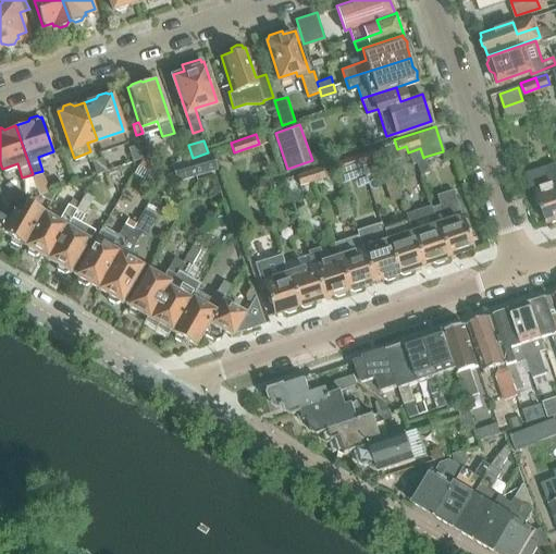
[(141,156),(137,144),(128,147),(132,159),(141,156)]
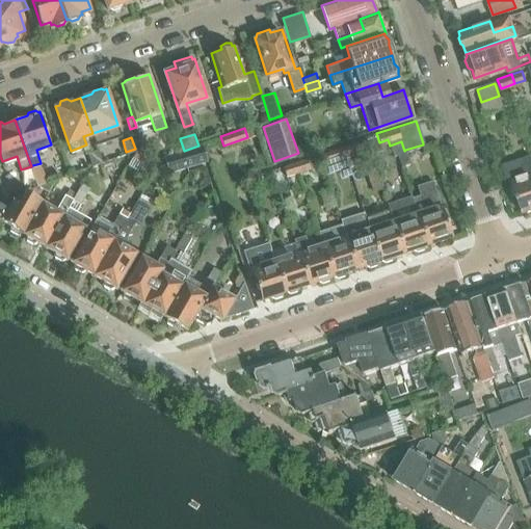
[(365,137),(353,141),(356,149),(367,146),(365,137)]
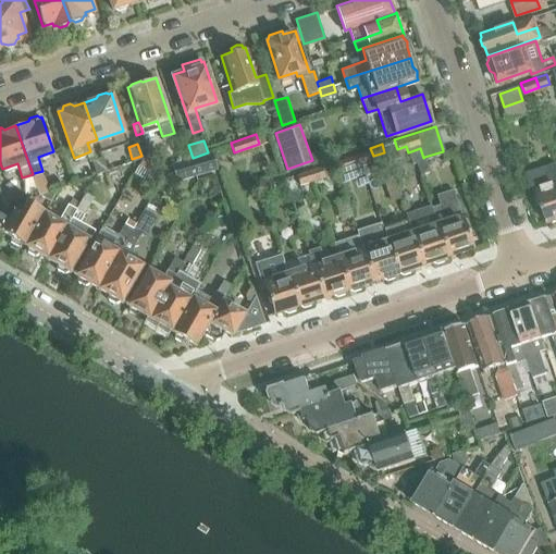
[(370,148),(357,152),(361,162),(373,158),(373,156),(370,148)]
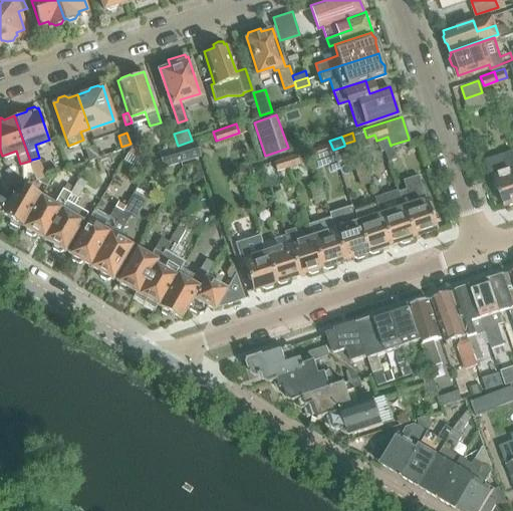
[(376,141),(378,149),(382,148),(391,146),(388,137),(376,141)]
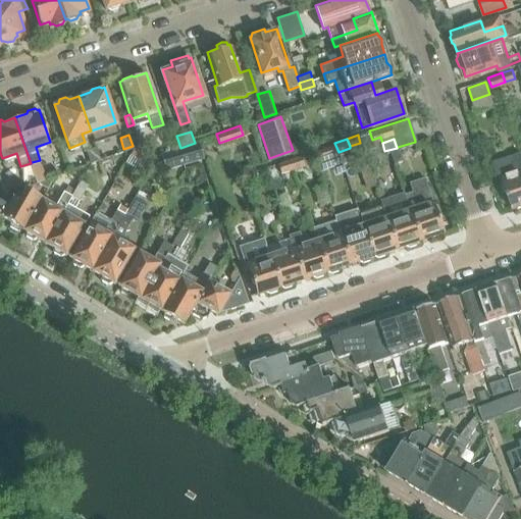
[(198,143),(163,154),(168,169),(204,159),(198,143)]
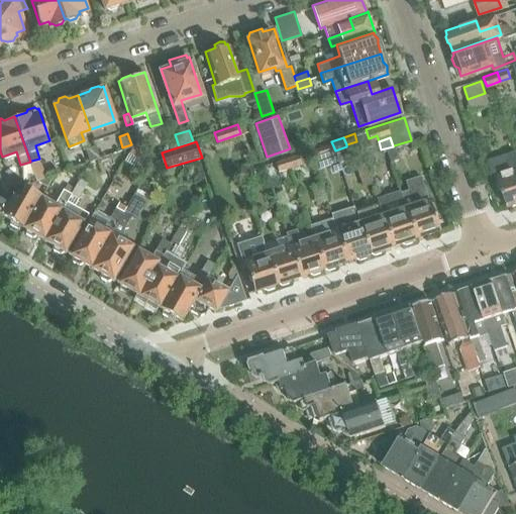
[(331,141),(320,144),(323,155),(335,150),(331,141)]
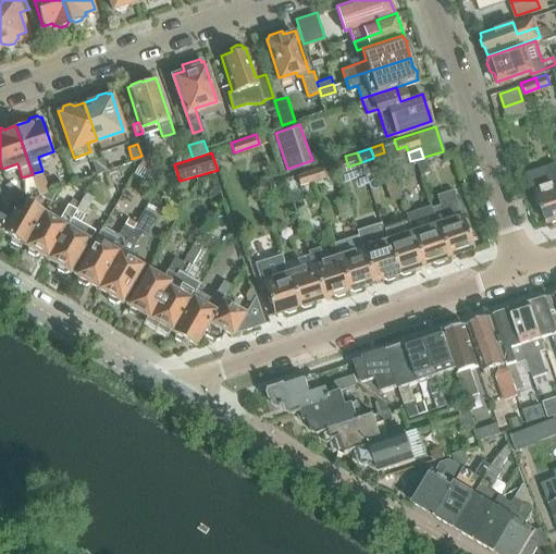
[(102,156),(101,156),(91,159),(96,172),(107,168),(102,156)]
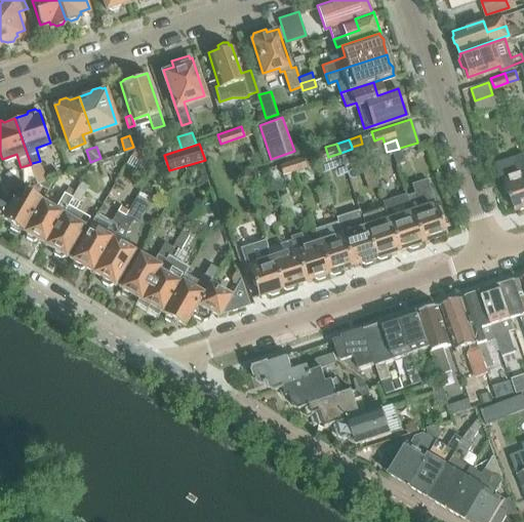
[(150,156),(134,147),(130,155),(146,163),(150,156)]
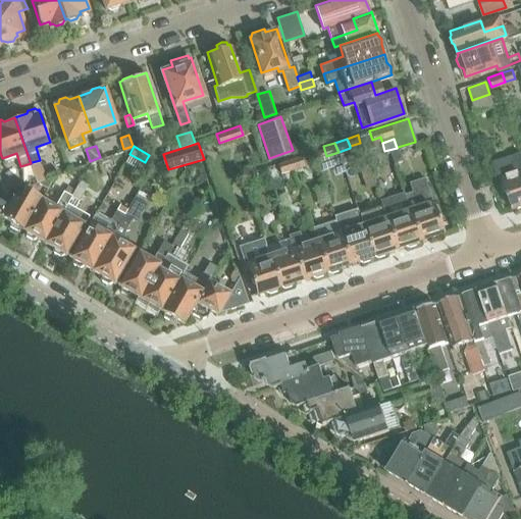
[(397,148),(388,150),(393,162),(402,159),(398,147),(397,148)]
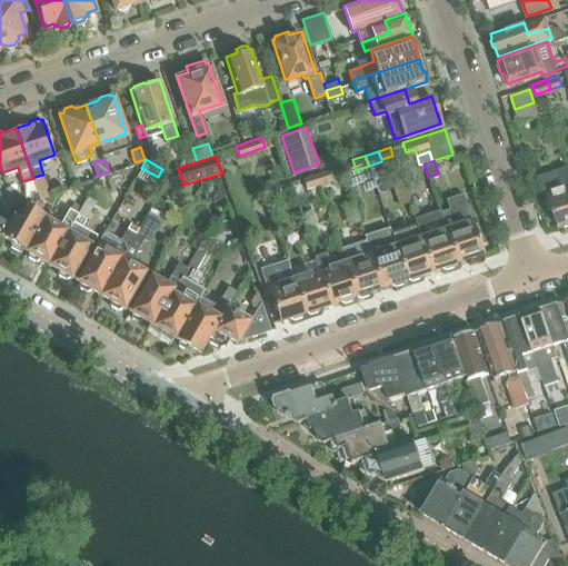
[(567,168),(566,164),(565,165),(566,170),(559,174),(558,169),(537,176),(540,187),(545,189),(547,196),(545,199),(548,206),(551,208),(558,226),(567,222),(567,168)]
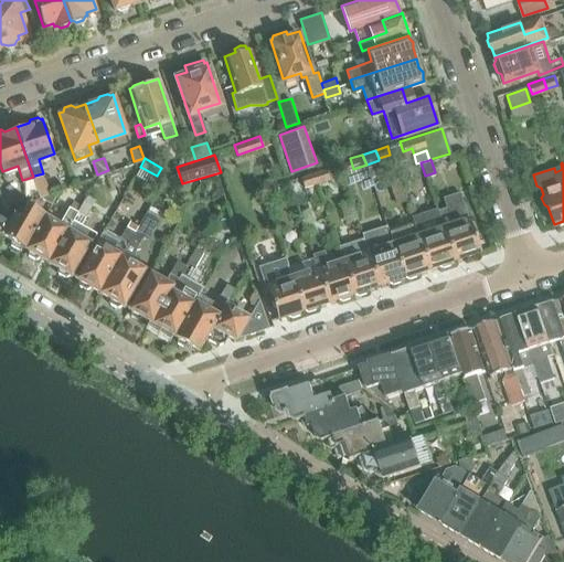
[(325,167),(312,171),(316,182),(328,178),(325,167)]
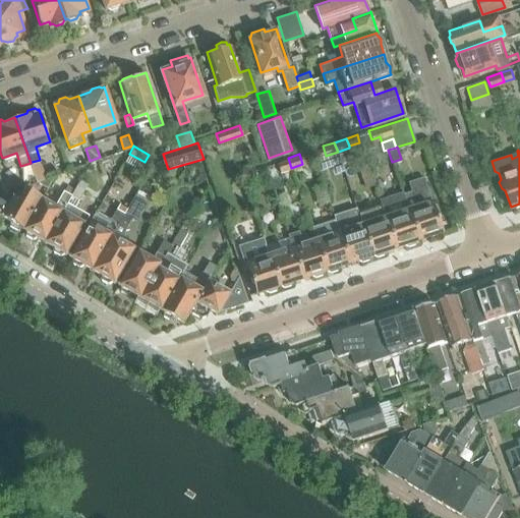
[(276,162),(279,171),(291,168),(288,158),(276,162)]
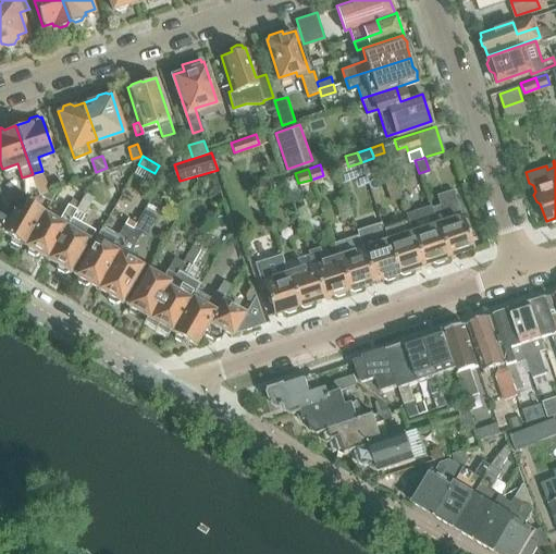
[(34,173),(33,174),(38,192),(49,188),(42,171),(34,173)]
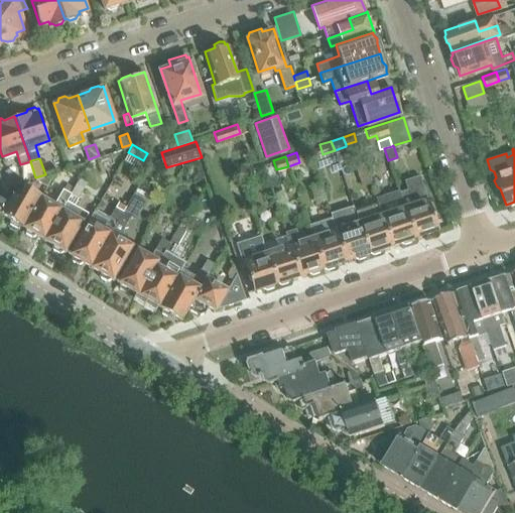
[(251,163),(240,166),(244,178),(255,175),(251,163)]
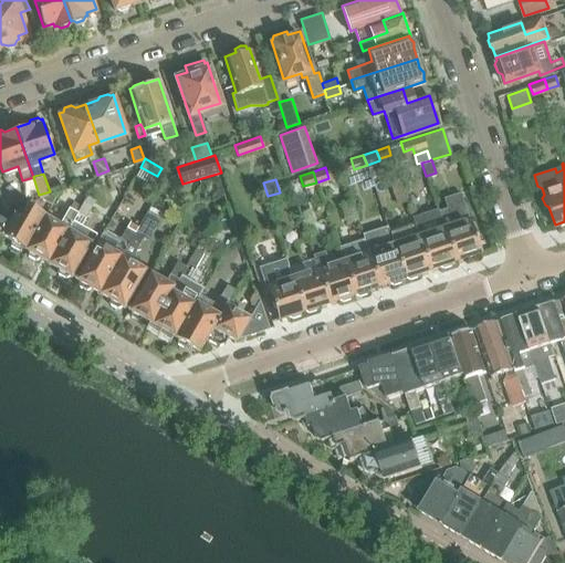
[(59,189),(41,195),(52,201),(59,189)]
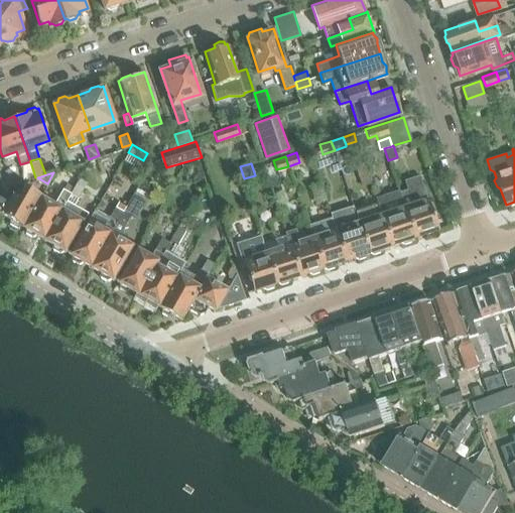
[(145,172),(139,183),(146,187),(152,176),(145,172)]
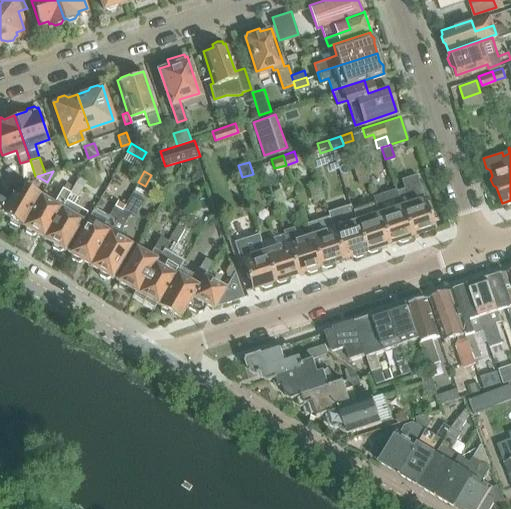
[(396,193),(411,233),(434,226),(428,209),(430,206),(427,199),(424,197),(423,194),(422,194),(415,172),(400,177),(403,186),(395,189),(396,193)]
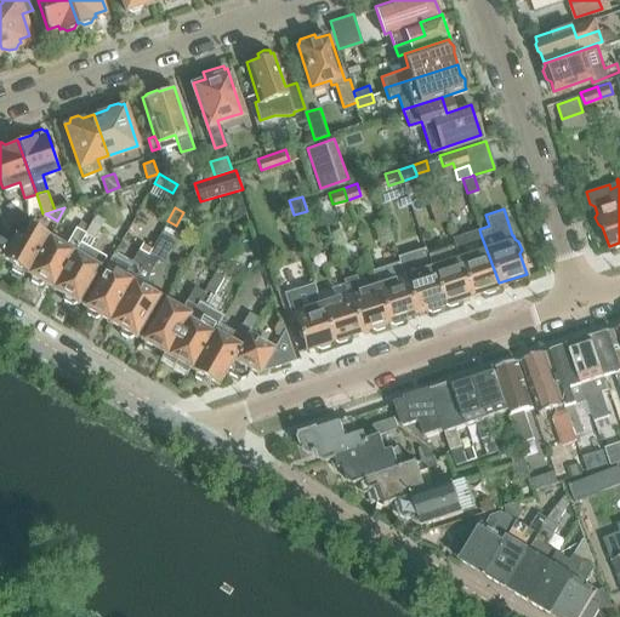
[(10,216),(0,220),(0,223),(3,229),(3,230),(13,227),(10,216)]
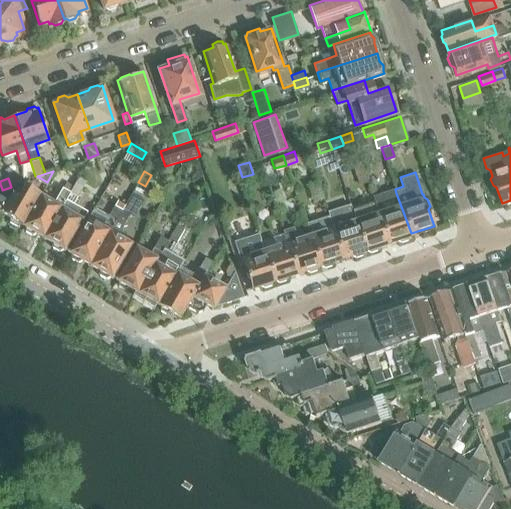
[(69,192),(43,236),(51,241),(51,245),(58,248),(62,247),(64,249),(82,218),(86,210),(73,203),(77,195),(76,195),(82,185),(75,180),(73,185),(69,192)]
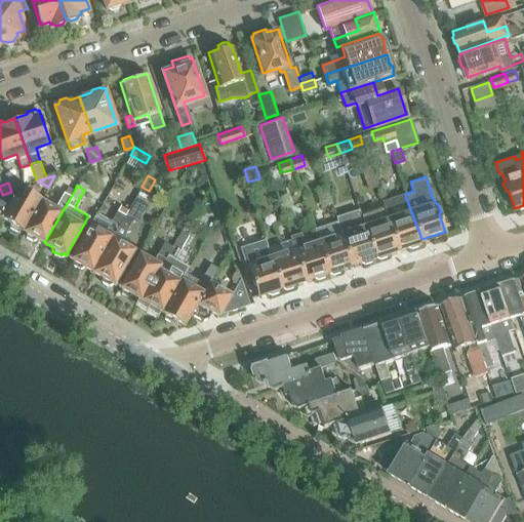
[(71,197),(75,190),(67,185),(63,192),(71,197)]
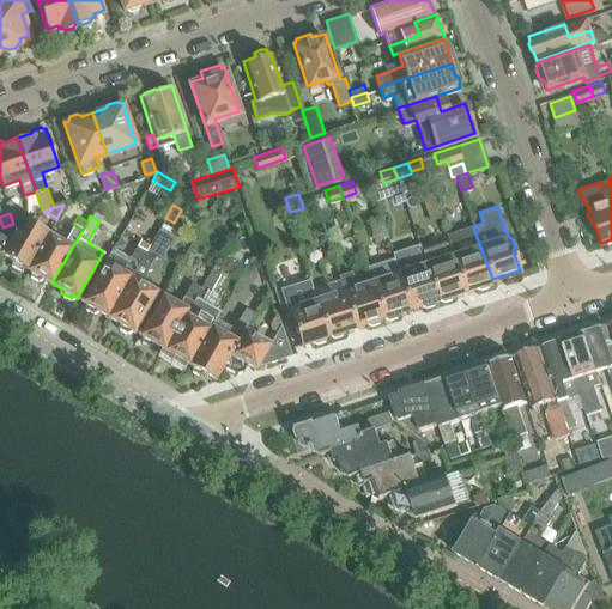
[(26,268),(49,231),(30,220),(22,235),(13,230),(7,239),(0,236),(0,253),(10,259),(11,262),(19,268),(24,266),(26,268)]
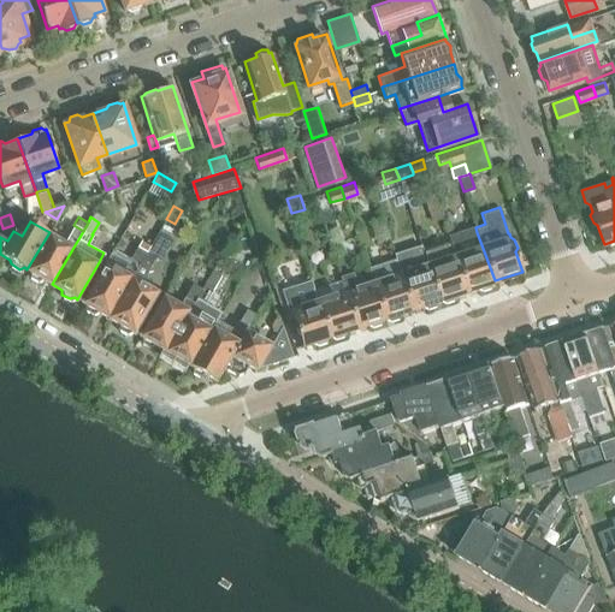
[(49,232),(27,269),(29,271),(29,275),(37,279),(42,278),(52,284),(83,231),(74,225),(65,242),(49,232)]
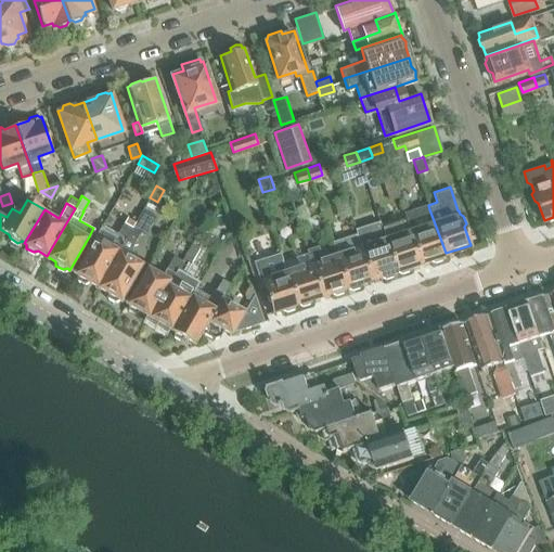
[(404,218),(409,228),(421,261),(428,259),(432,258),(435,259),(441,257),(443,254),(446,253),(429,209),(404,218)]
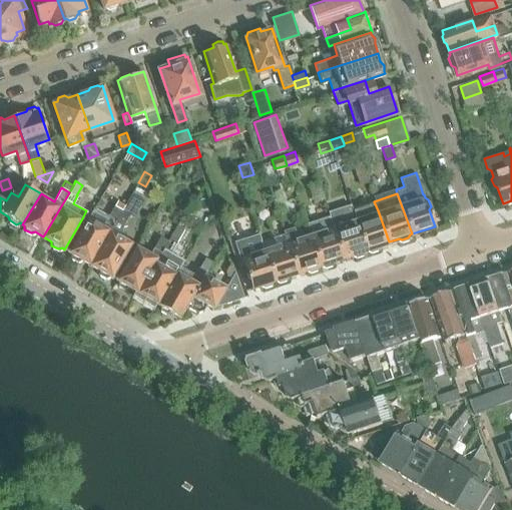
[(116,199),(113,204),(121,209),(124,204),(116,199)]
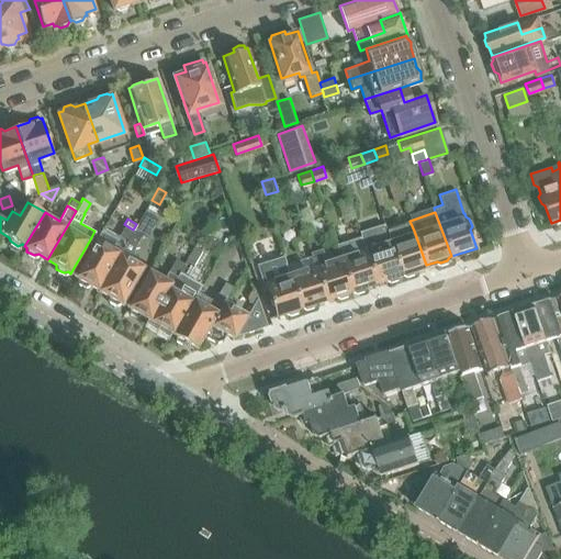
[(98,289),(133,230),(124,224),(119,234),(103,225),(74,275),(77,277),(78,281),(85,284),(88,283),(98,289)]
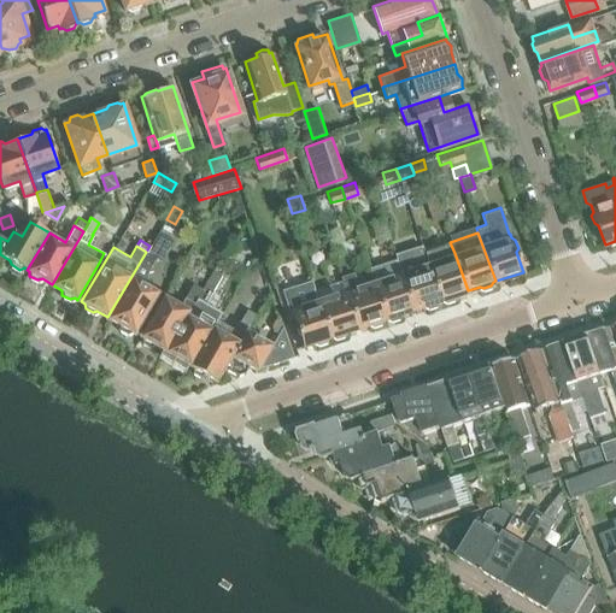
[(146,252),(107,317),(118,323),(119,328),(127,332),(132,331),(134,332),(159,292),(142,282),(157,258),(146,252)]
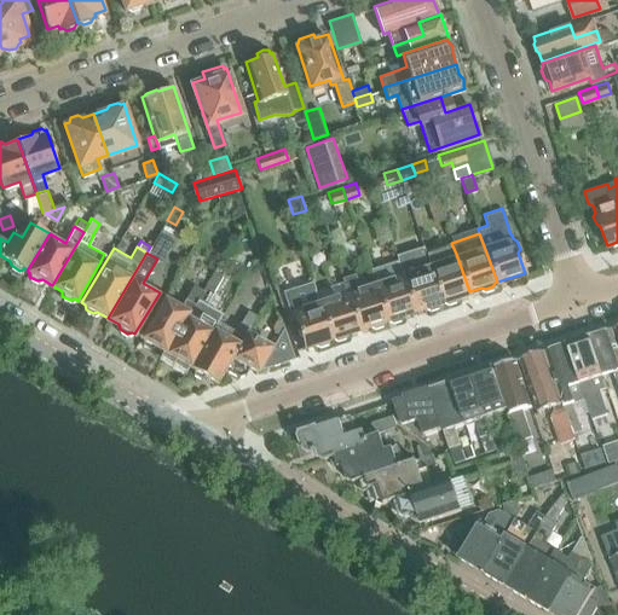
[(429,262),(442,301),(445,300),(449,301),(456,299),(457,295),(460,295),(469,291),(456,254),(429,262)]
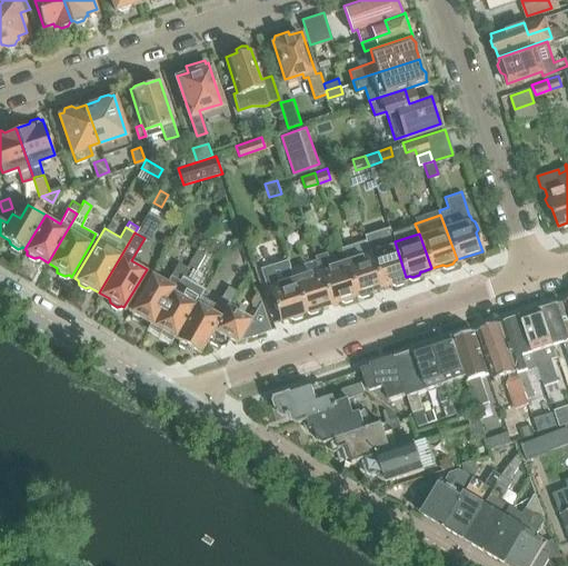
[(380,285),(368,250),(369,250),(366,239),(340,247),(344,259),(355,294),(357,293),(360,294),(367,291),(368,289),(380,285)]
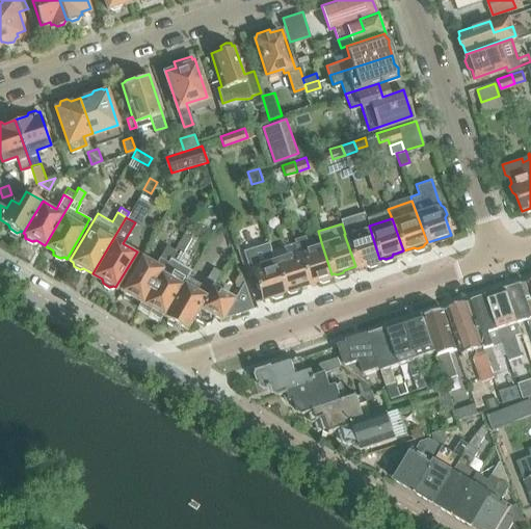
[(345,234),(344,234),(355,266),(367,263),(370,264),(375,262),(377,259),(379,259),(369,226),(345,234)]
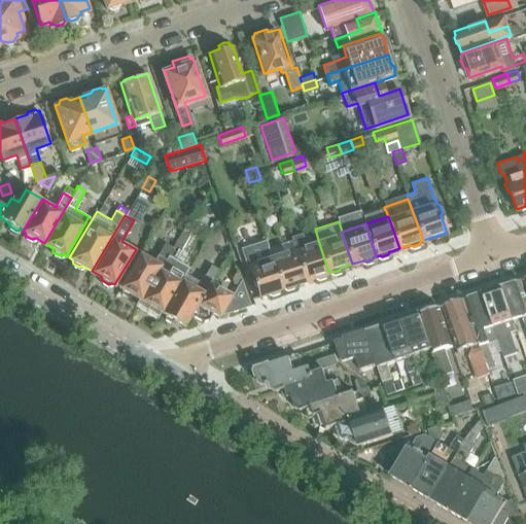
[(170,245),(140,299),(148,304),(149,308),(156,312),(160,311),(162,312),(180,280),(167,272),(188,234),(181,230),(172,246),(170,245)]
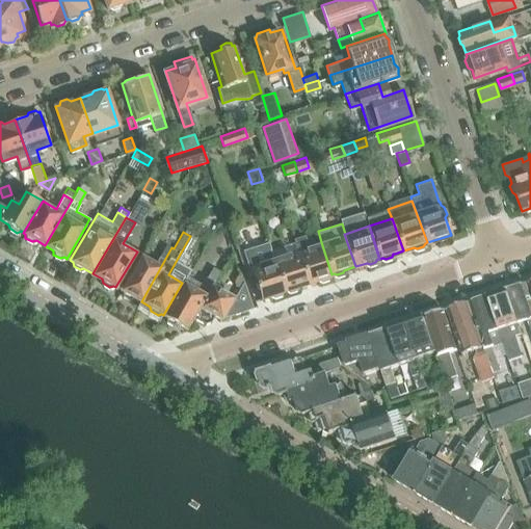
[(295,244),(308,282),(316,280),(318,279),(322,281),(328,279),(329,274),(332,274),(321,242),(309,246),(306,235),(293,239),(295,244)]
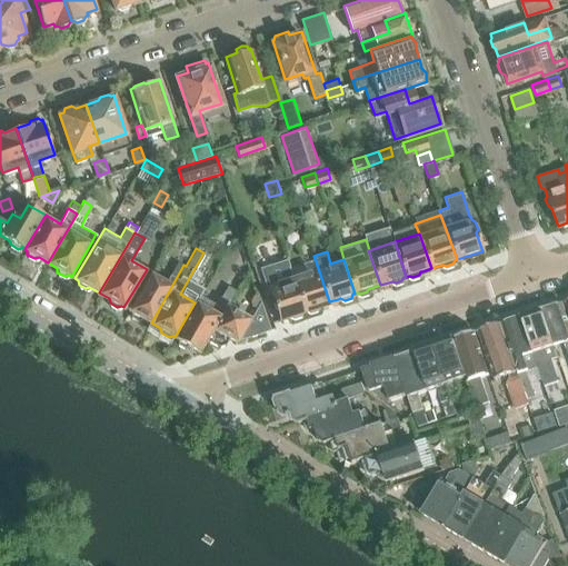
[(151,323),(183,265),(177,261),(166,280),(150,271),(128,309),(130,311),(130,315),(138,319),(141,317),(151,323)]
